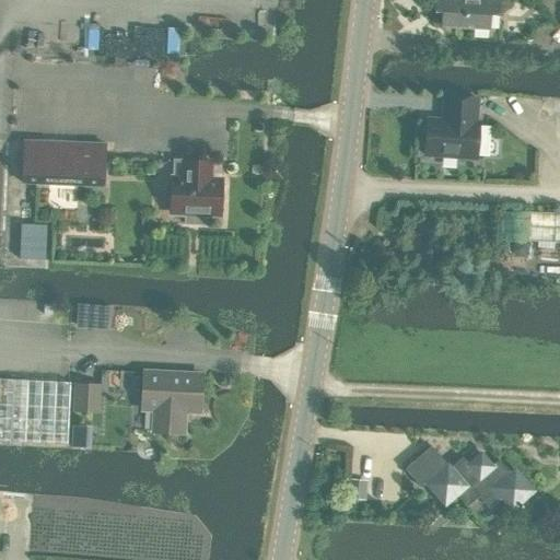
[(442,10),(442,20),(441,26),(489,28),(490,12),(498,12),(498,0),(434,0),(434,10),(442,10)]
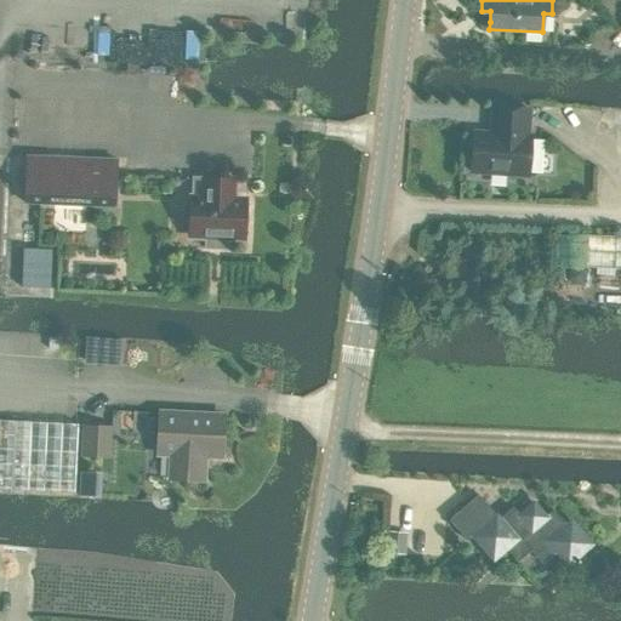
[(473,132),(471,172),(528,176),(530,136),(527,136),(529,109),(493,107),(491,124),(494,124),(493,134),(473,132)]
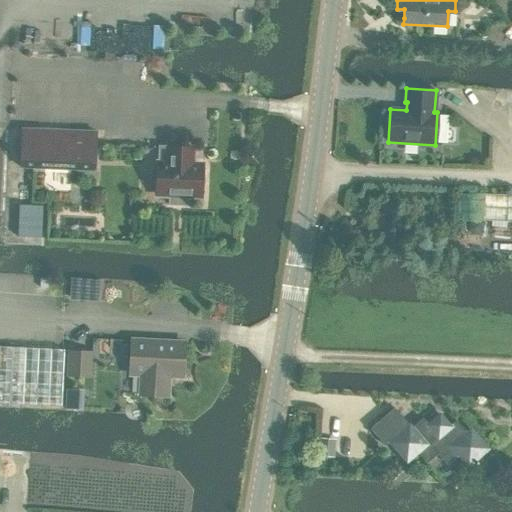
[(96,134),(22,131),(20,169),(94,173),(96,134)]
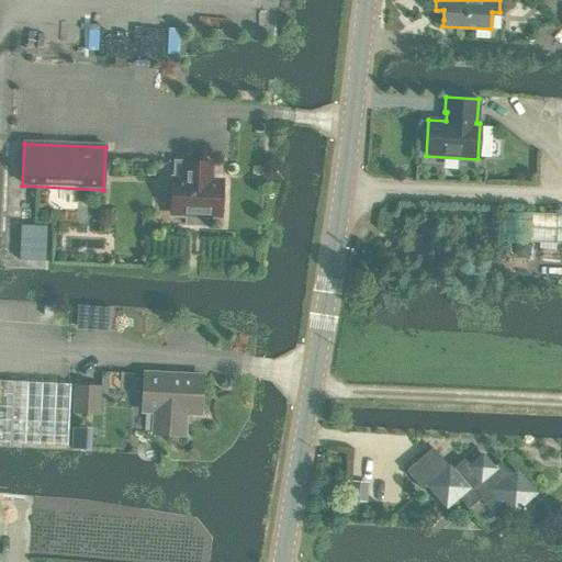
[(184,161),(175,161),(173,180),(172,180),(170,213),(187,214),(186,225),(205,225),(205,215),(221,215),(223,182),(211,181),(212,163),(184,161)]
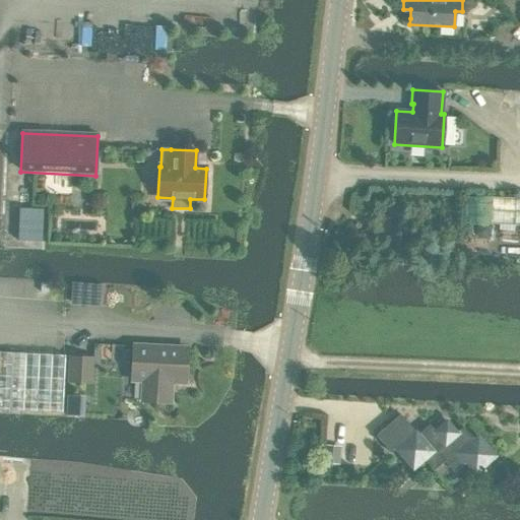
[(519,198),(492,197),(490,224),(519,225),(519,198)]
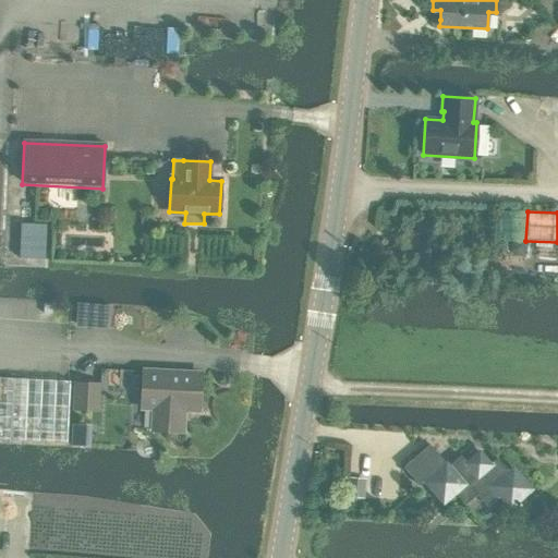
[(21,223),(19,257),(44,259),(46,225),(21,223)]
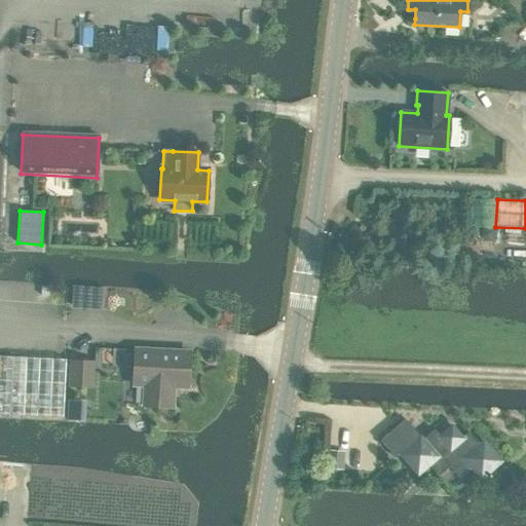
[(481,229),(481,235),(486,241),(493,241),(494,229),(481,229)]
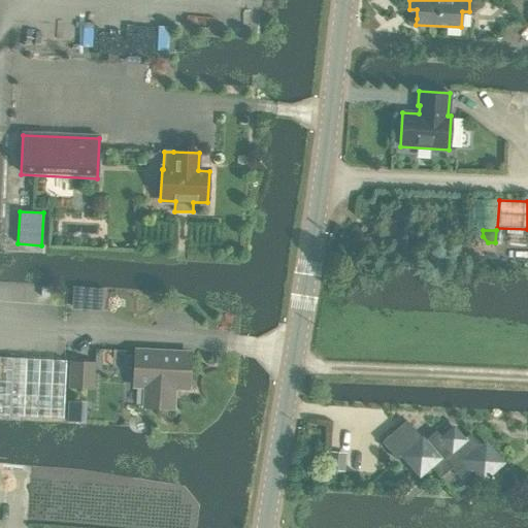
[(72,287),(71,309),(81,310),(83,287),(72,287)]
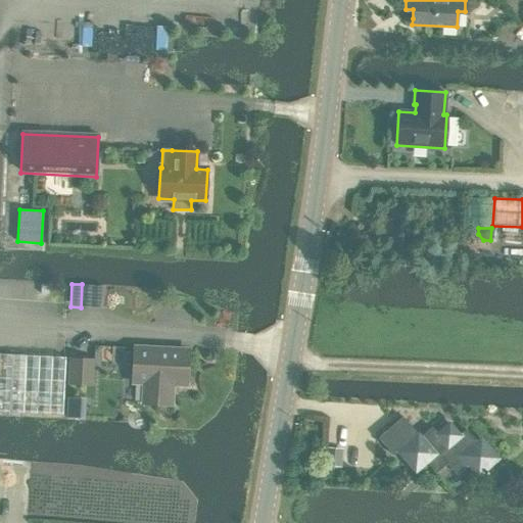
[(186,384),(188,350),(135,348),(134,382),(146,382),(145,402),(171,405),(172,384),(186,384)]
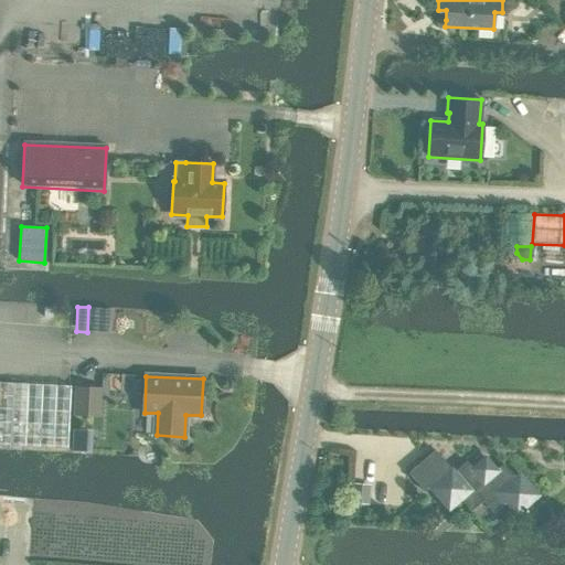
[(0,444),(68,448),(71,385),(0,382),(0,444)]
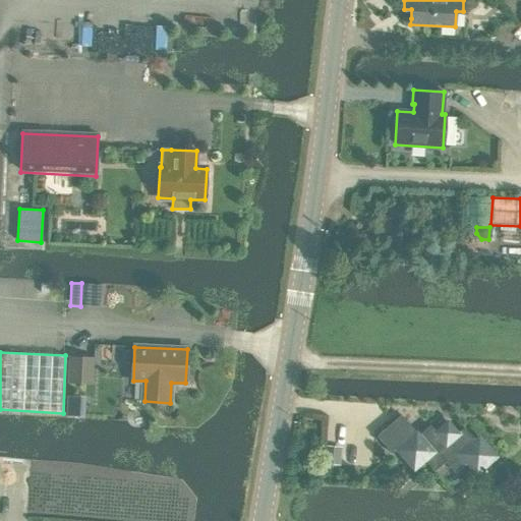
[(93,383),(94,359),(69,357),(68,382),(93,383)]
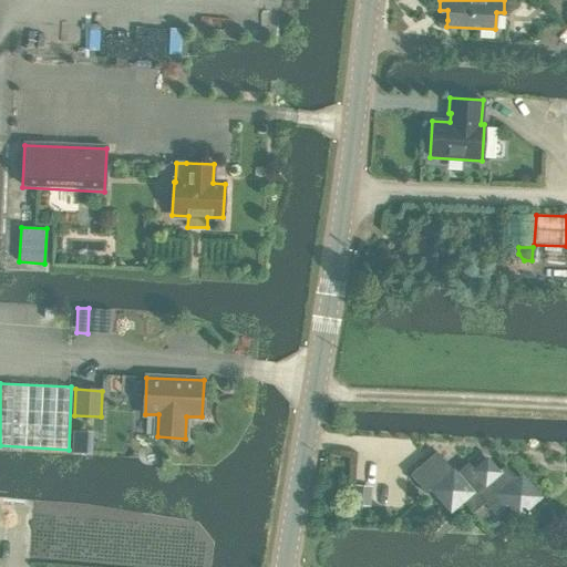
[(435,451),(409,474),(428,494),(432,491),(451,513),(463,502),(473,513),(485,502),(496,515),(507,504),(517,516),(538,497),(522,477),(518,481),(506,466),(498,473),(487,460),(475,471),(470,464),(457,475),(454,471),(453,471),(435,451)]
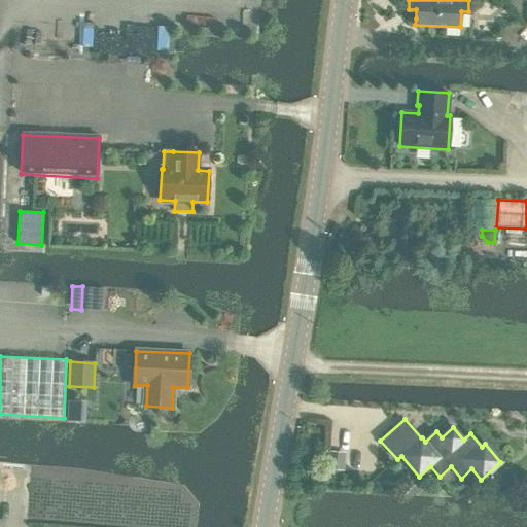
[(327,453),(326,469),(342,470),(344,455),(327,453)]
